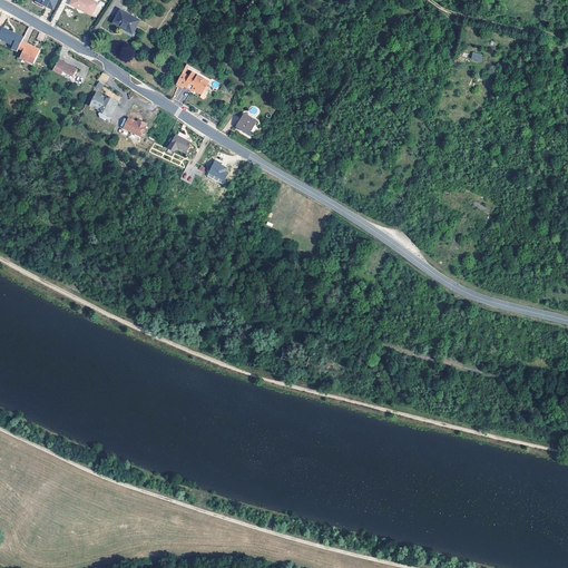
[(69,0),(69,1),(81,7),(80,9),(89,15),(96,2),(91,0),(69,0)]
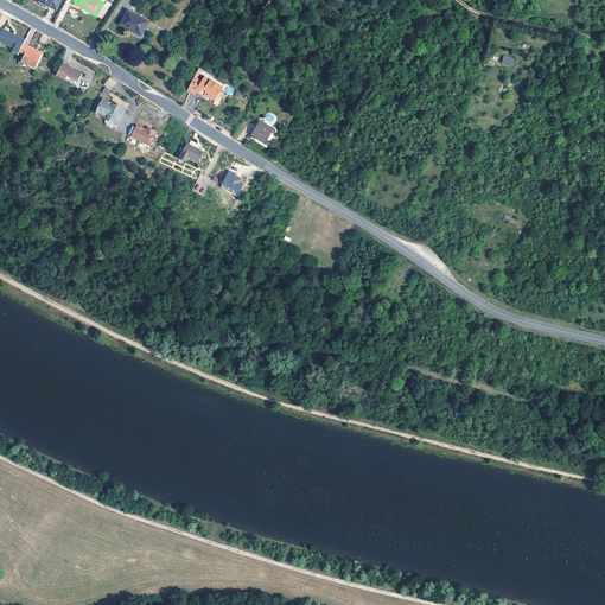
[(127,10),(125,16),(121,20),(120,24),(126,26),(126,25),(140,32),(144,26),(146,21),(127,10)]
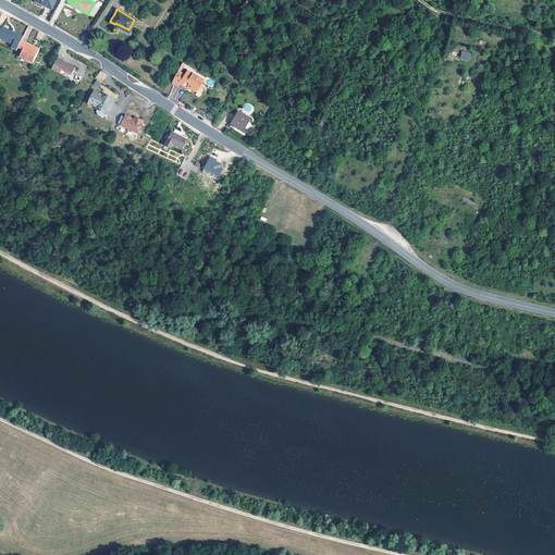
[(16,48),(16,47),(20,40),(22,36),(0,25),(0,36),(10,41),(8,46),(15,49),(16,48)]
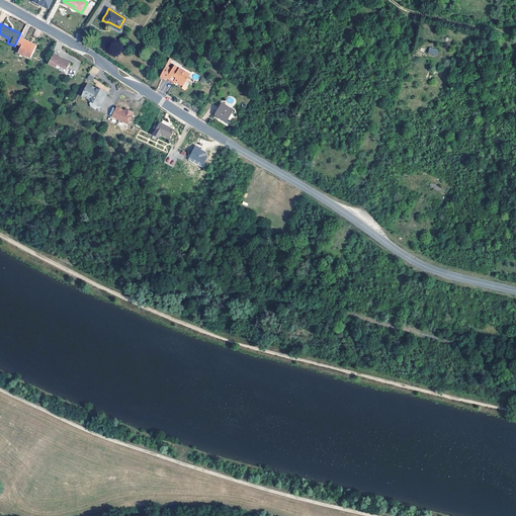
[(29,57),(30,55),(34,48),(26,44),(27,41),(18,37),(15,44),(20,47),(19,49),(17,52),(29,57)]
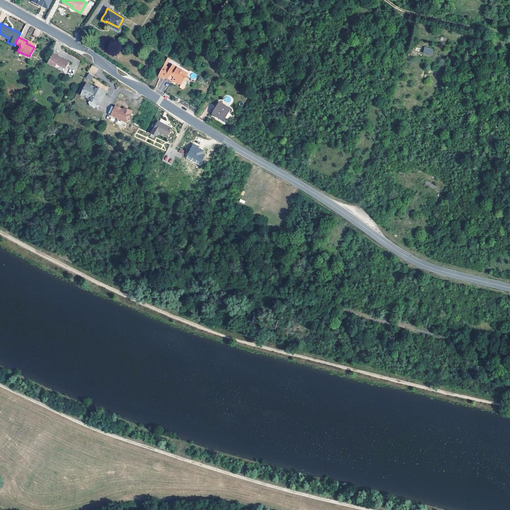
[(422,45),(421,51),(430,53),(431,46),(422,45)]
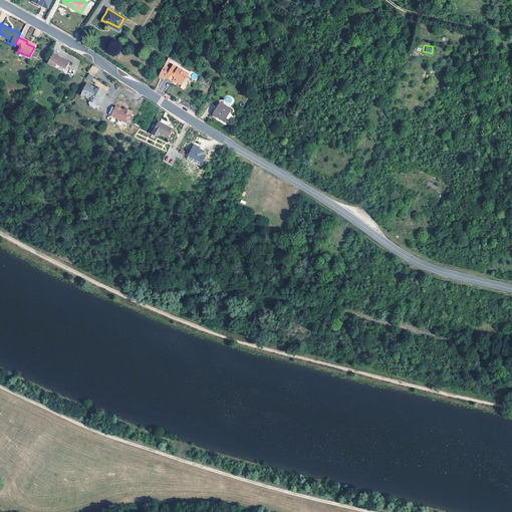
[(68,62),(52,53),(46,63),(50,65),(54,67),(56,64),(65,68),(68,62)]
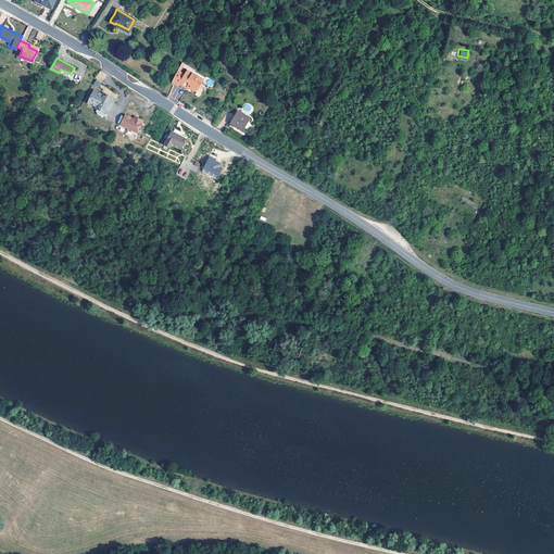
[(93,76),(100,80),(104,73),(99,68),(93,76)]
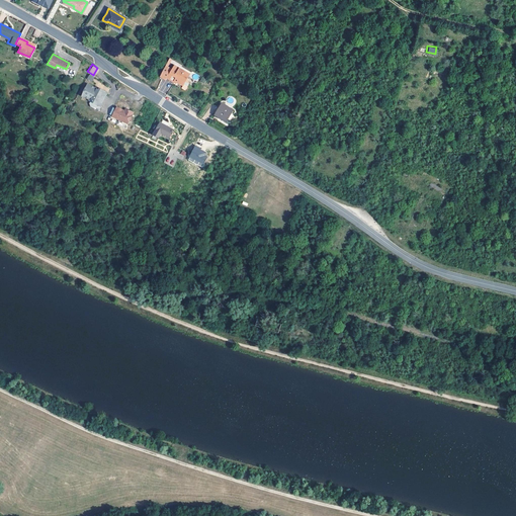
[(186,81),(188,77),(187,76),(188,73),(183,71),(180,69),(179,70),(174,66),(173,68),(172,70),(168,68),(166,66),(160,77),(161,78),(162,79),(163,78),(166,80),(167,78),(173,82),(174,82),(175,80),(178,82),(180,84),(181,83),(185,82),(186,81)]
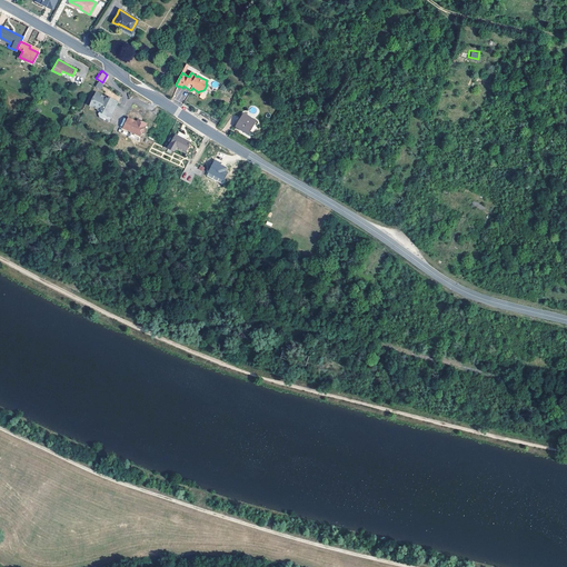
[(101,113),(102,113),(109,117),(117,100),(112,98),(108,96),(107,99),(105,98),(105,97),(103,96),(101,95),(93,91),(88,105),(93,107),(97,109),(100,110),(101,113)]
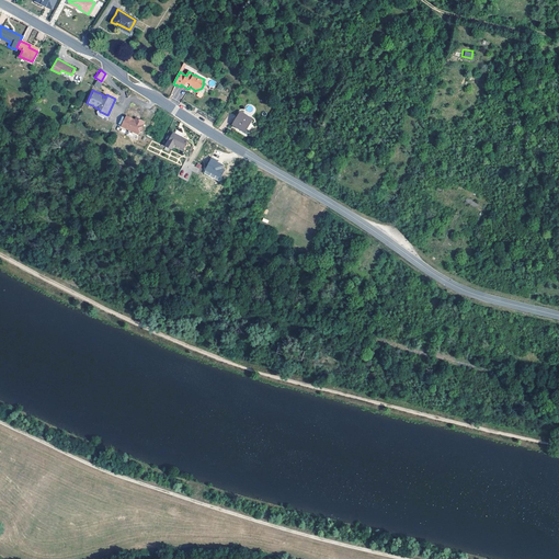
[(107,115),(101,112),(100,112),(99,109),(95,107),(94,111),(95,115),(99,116),(105,120),(107,115)]
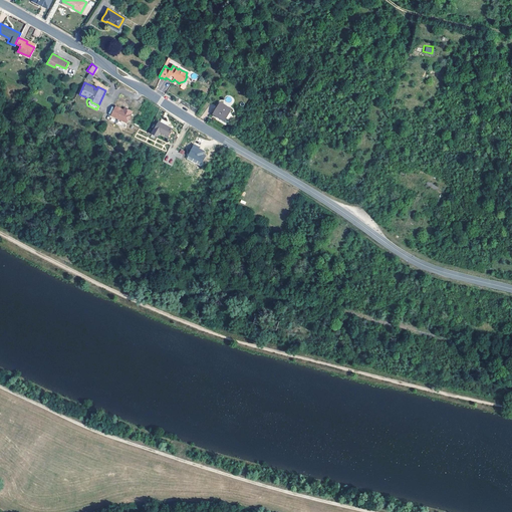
[(212,113),(220,117),(224,120),(229,112),(231,108),(219,101),(217,104),(212,113)]
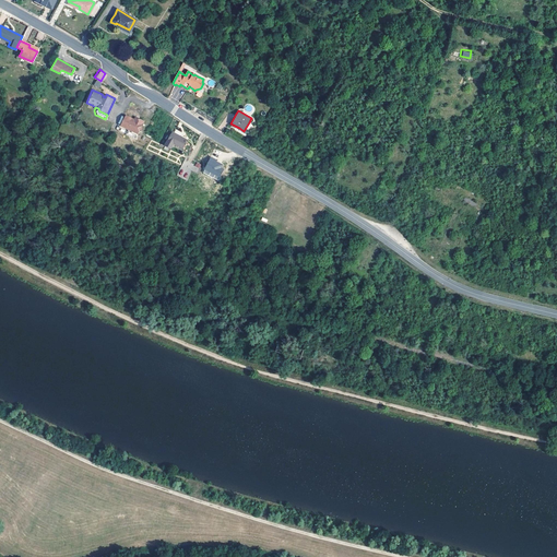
[(132,118),(123,115),(119,125),(126,128),(135,133),(142,120),(137,117),(135,120),(132,118)]
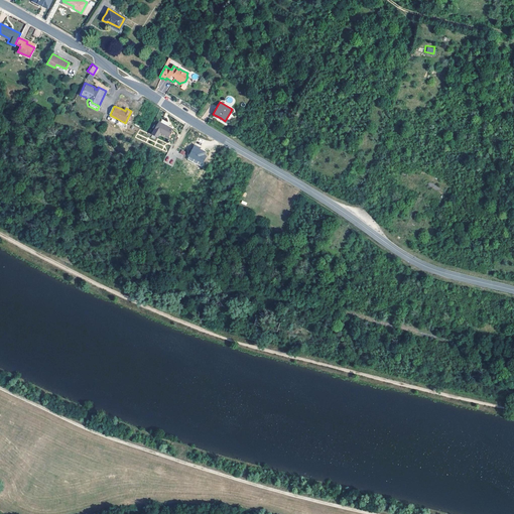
[(125,123),(116,118),(114,123),(123,127),(125,123)]
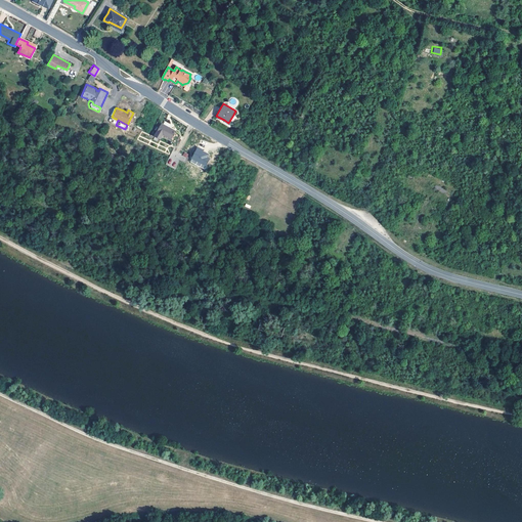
[(174,130),(161,123),(154,135),(159,138),(162,133),(170,138),(174,130)]
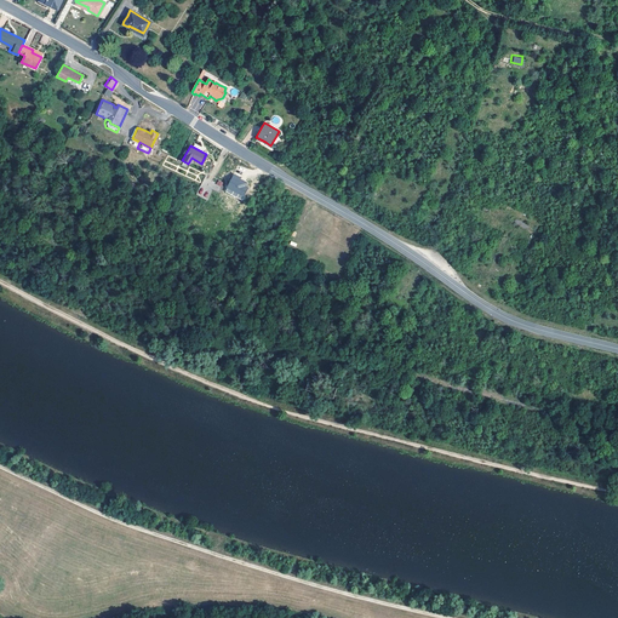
[(230,172),(223,190),(241,198),(249,179),(230,172)]
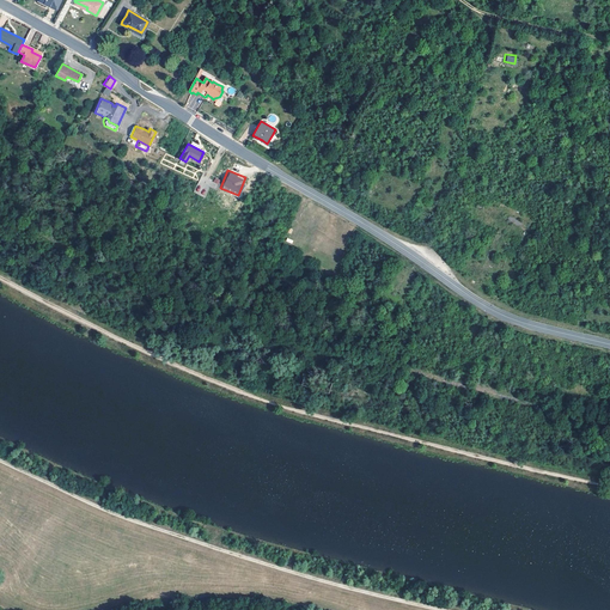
[(331,383),(305,374),(302,384),(329,392),(331,383)]
